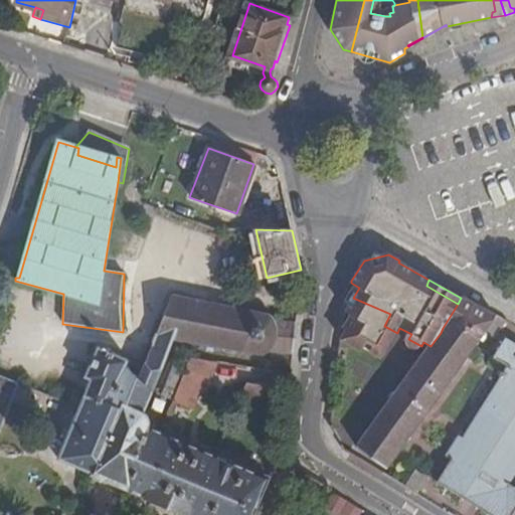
[(175,294),(159,333),(173,338),(173,339),(201,345),(200,350),(212,352),(214,347),(228,350),(228,351),(230,352),(230,350),(247,353),(247,355),(251,356),(251,354),(263,355),(268,353),(270,354),(273,352),(294,354),(298,326),(277,323),(275,320),(273,320),(268,316),(260,315),(261,313),(256,312),(255,314),(243,311),(243,309),(239,308),(239,310),(190,301),(190,299),(175,294)]
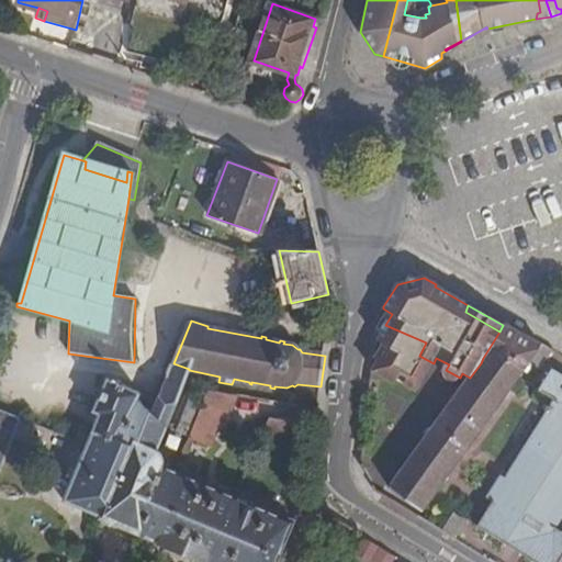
[(524,368),(528,361),(539,345),(538,344),(504,324),(503,325),(499,332),(483,358),(485,359),(492,348),(524,368)]
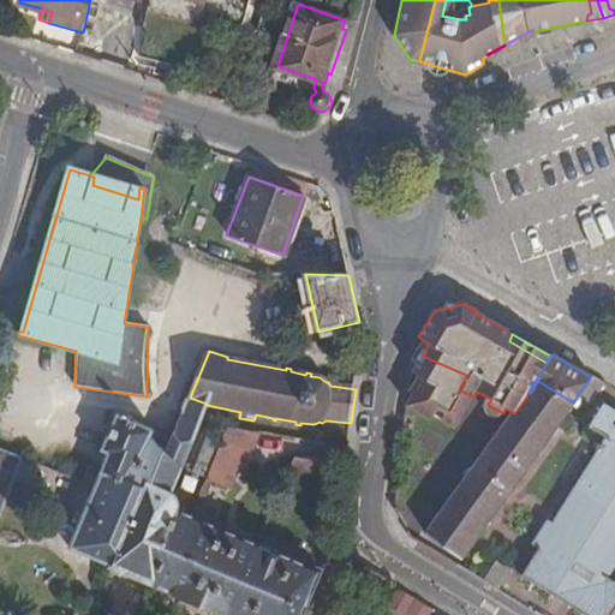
[(408,407),(434,422),(436,417),(457,429),(475,398),(459,389),(466,375),(422,356),(413,371),(425,380),(408,407)]
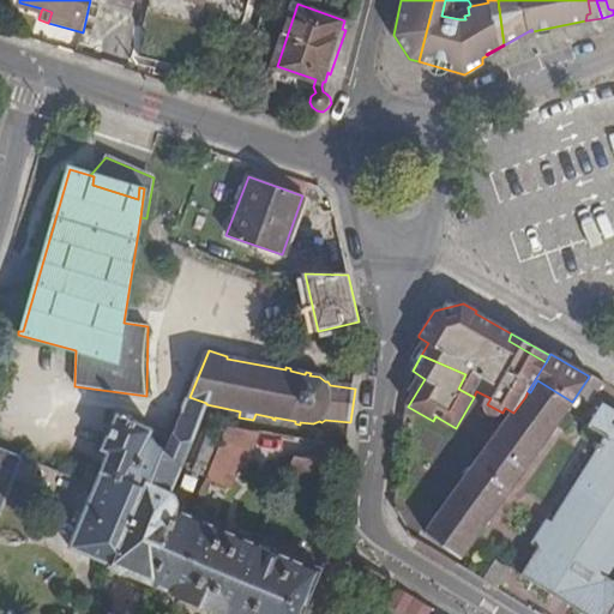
[(588,402),(602,383),(588,374),(588,375),(589,377),(577,395),(588,402)]
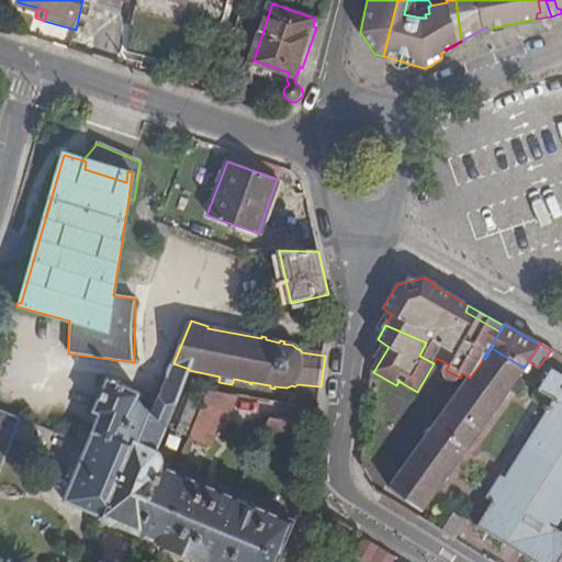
[(467,381),(451,403),(414,454),(390,489),(422,510),(524,368),(492,348),(485,359),(483,358),(481,363),(470,378),(467,381)]
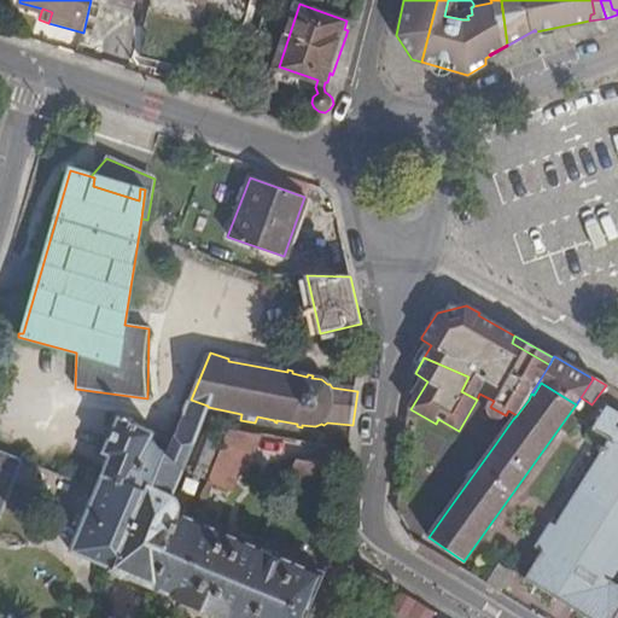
[(104,474),(146,491),(149,488),(170,496),(172,494),(173,494),(202,424),(208,407),(208,406),(191,400),(176,436),(168,432),(162,449),(152,438),(155,432),(118,417),(103,452),(110,455),(101,474),(104,474)]
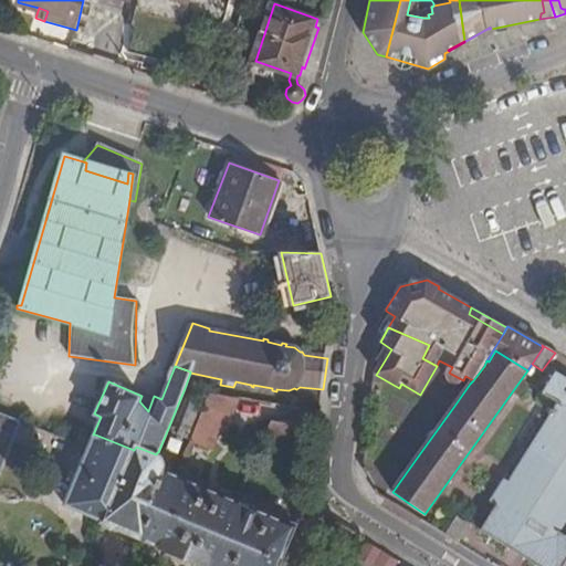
[(463,380),(449,373),(448,374),(449,379),(450,383),(454,385),(459,385),(462,384),(463,380)]
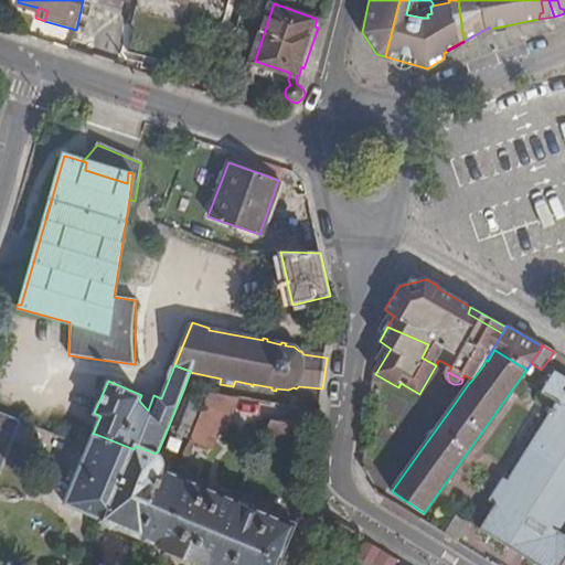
[(4,414),(10,416),(28,423),(36,402),(12,392),(4,414)]
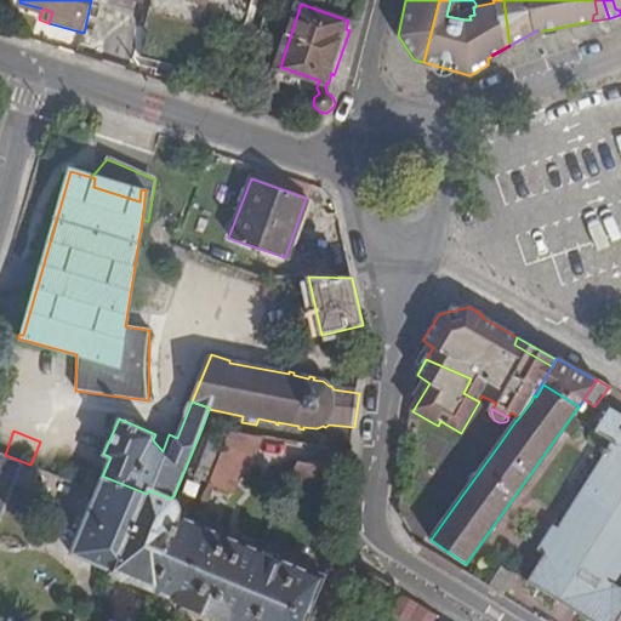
[(227,440),(209,485),(234,495),(246,465),(252,467),(257,451),(251,449),(256,436),(232,431),(227,440)]
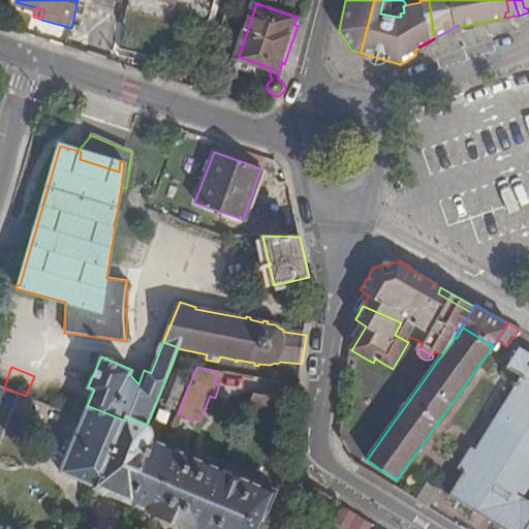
[(166,409),(178,413),(193,375),(182,370),(166,409)]
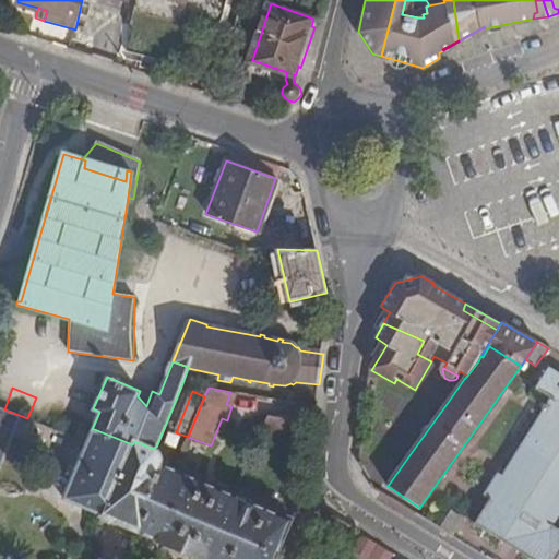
[(226,404),(232,406),(237,393),(230,392),(226,404)]
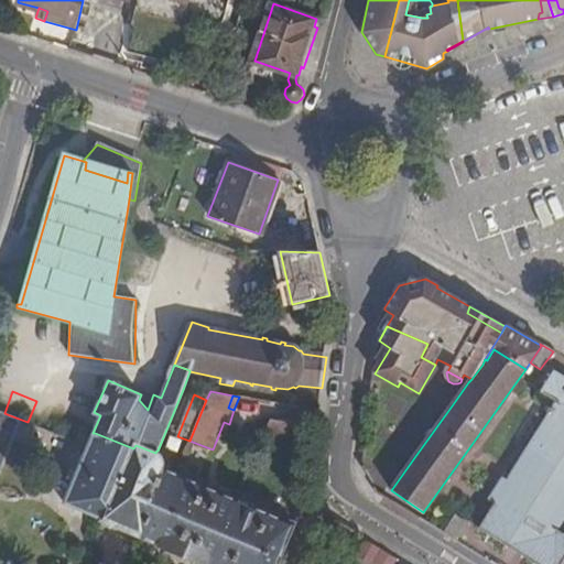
[(0,411),(0,431),(2,433),(10,415),(4,413),(0,411)]
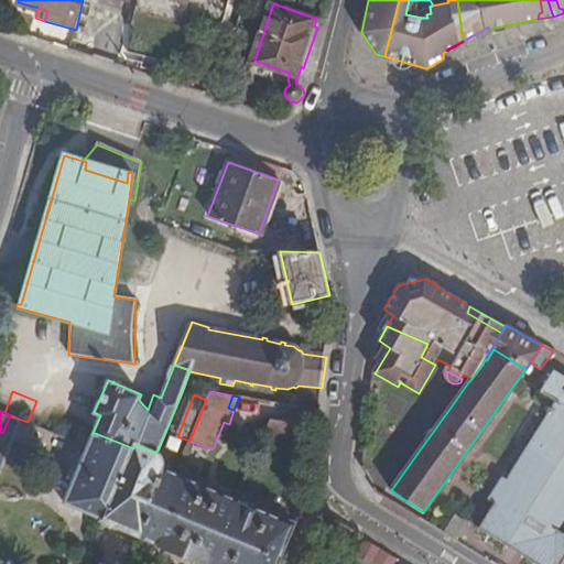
[(271,420),(264,433),(303,441),(305,425),(271,420)]
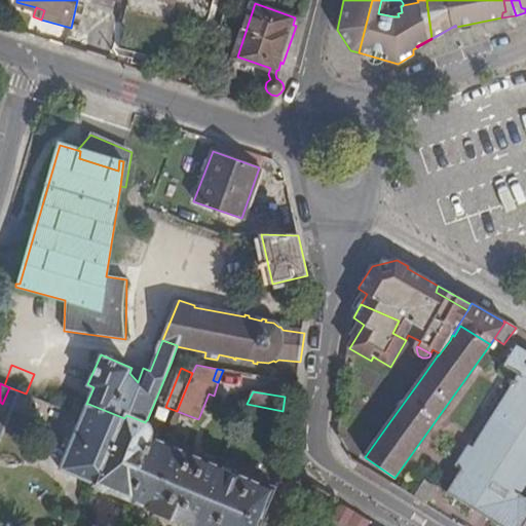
[(60,470),(96,485),(124,418),(88,404),(86,404),(60,470)]
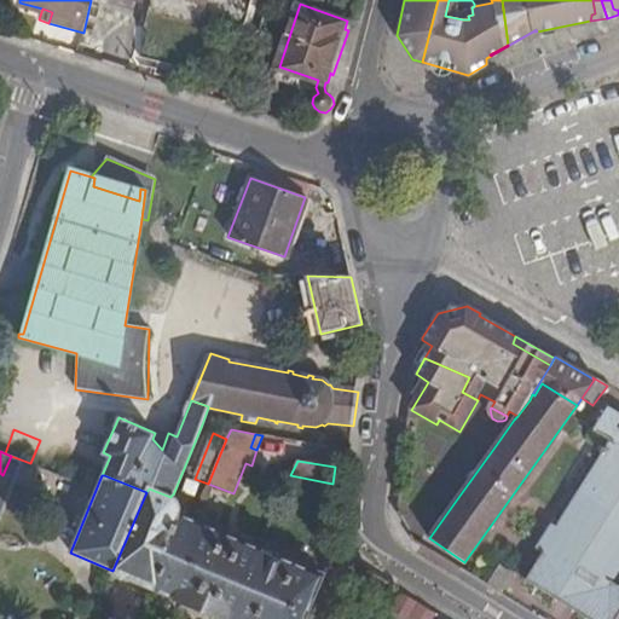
[(146,492),(113,571),(156,589),(169,553),(165,549),(178,515),(178,512),(180,512),(180,507),(178,501),(173,497),(173,495),(172,495),(171,497),(149,489),(146,492)]
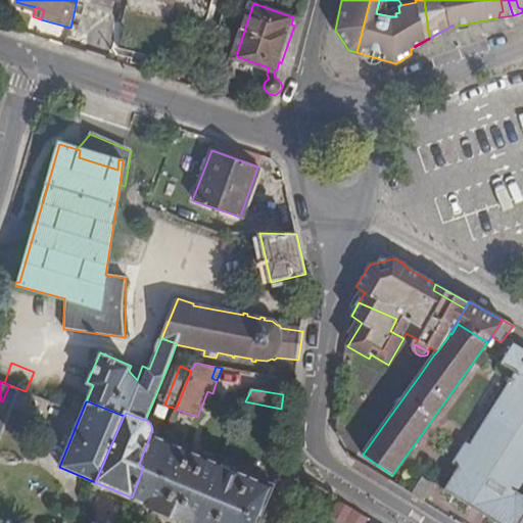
[(143,467),(132,497),(190,522),(193,522),(219,463),(152,435),(152,432),(150,432),(150,435),(139,464),(143,467)]
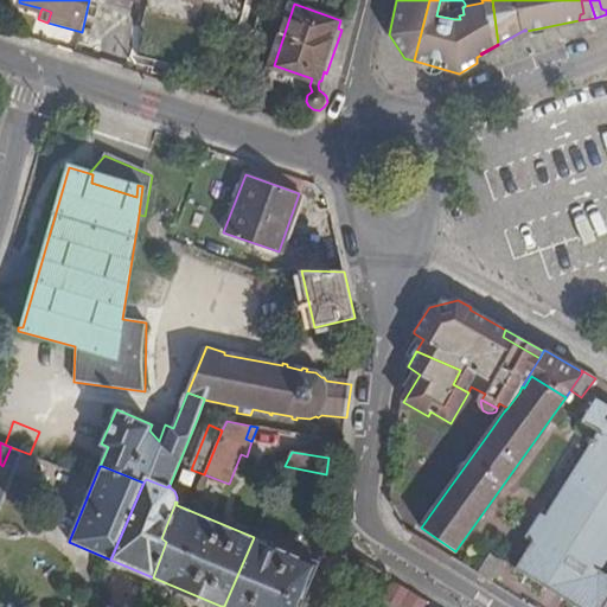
[(254,537),(224,606),(299,606),(318,564),(254,537)]
